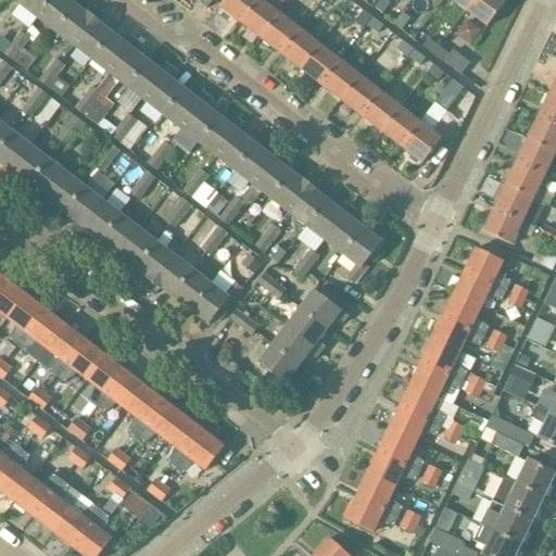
[(22,0),(17,7),(36,20),(51,0),(22,0)]
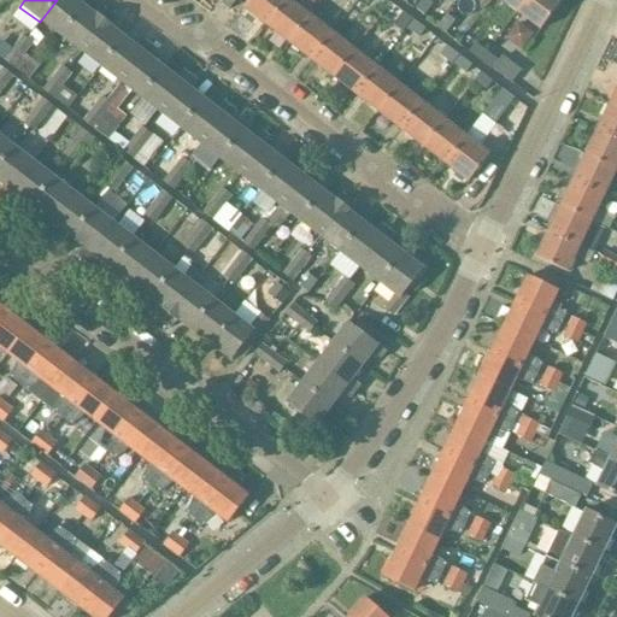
[(57,0),(40,22),(60,37),(83,7),(74,0),(57,0)]
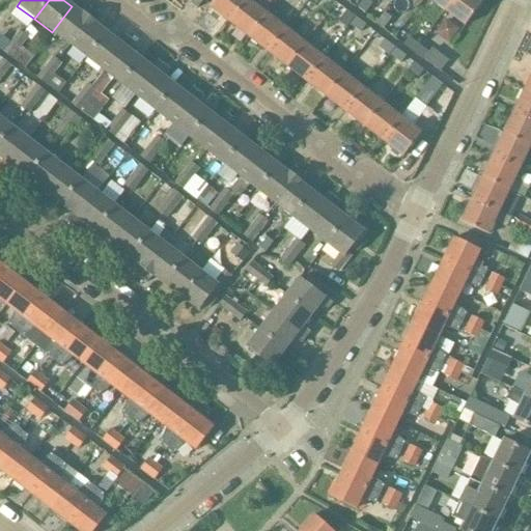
[(192,0),(190,4),(196,9),(201,3),(203,0),(192,0)]
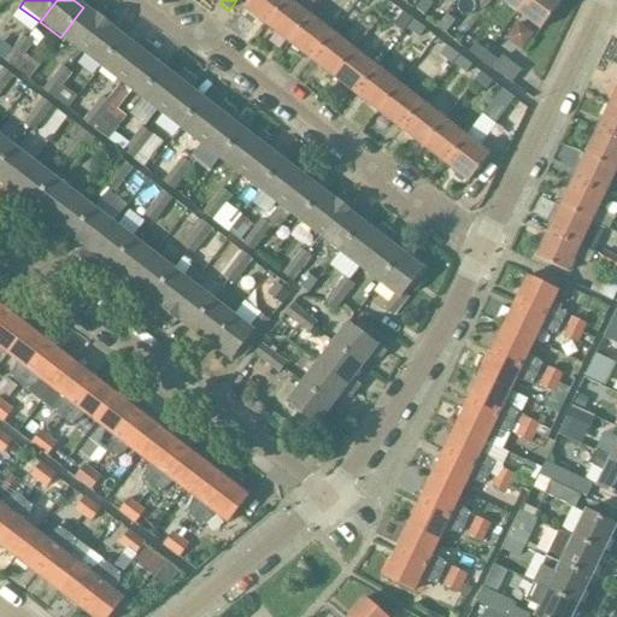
[(250,0),(244,9),(266,27),(287,0),(250,0)]
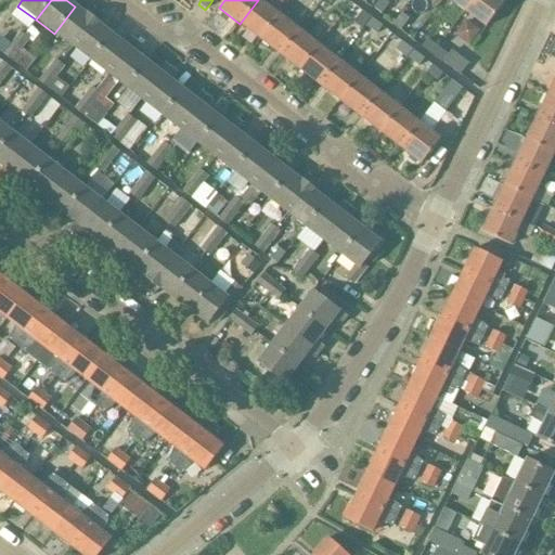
[(258,0),(240,24),(259,39),(279,15),(281,12),(269,3),(271,0),(258,0)]
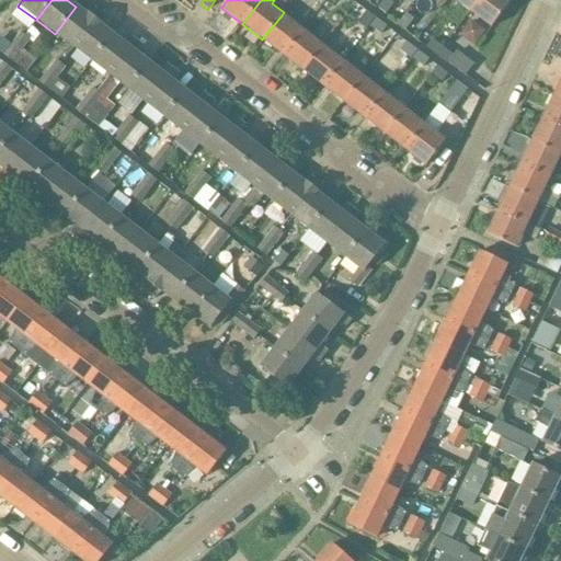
[(388,0),(385,0),(378,9),(386,15),(395,4),(388,0)]
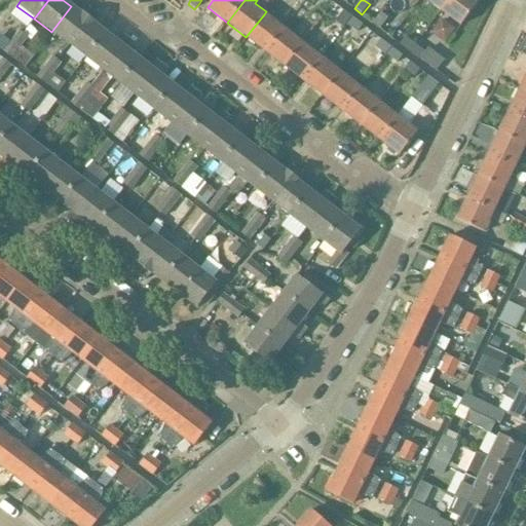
[(426,0),(441,11),(449,0),(426,0)]
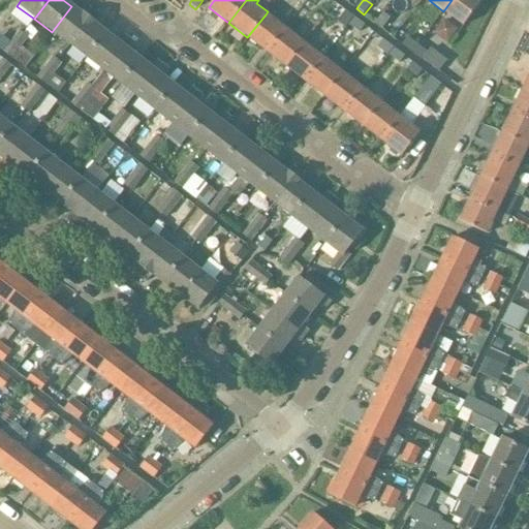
[(476,0),(452,0),(443,11),(464,26),(480,3),(476,0)]
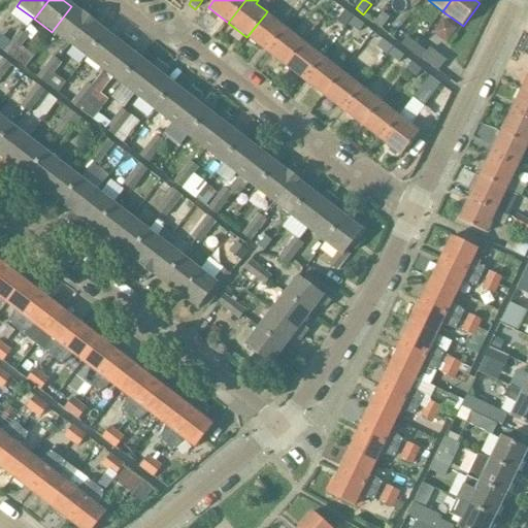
[(71,6),(52,32),(68,45),(94,12),(89,8),(83,14),(71,6)]
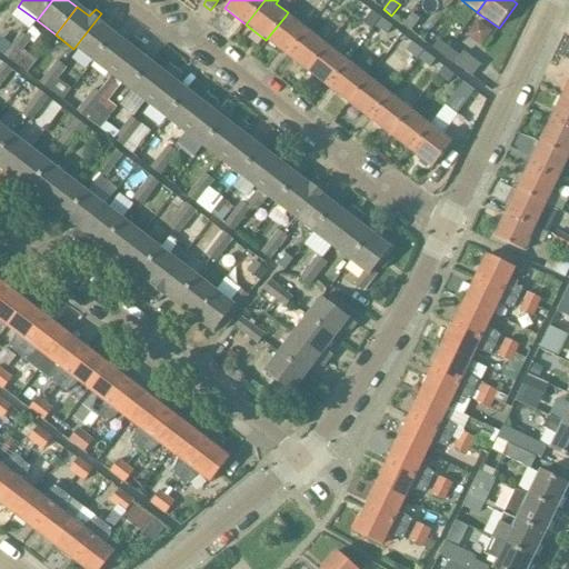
[(363,23),(371,30),(381,18),(372,11),(363,23)]
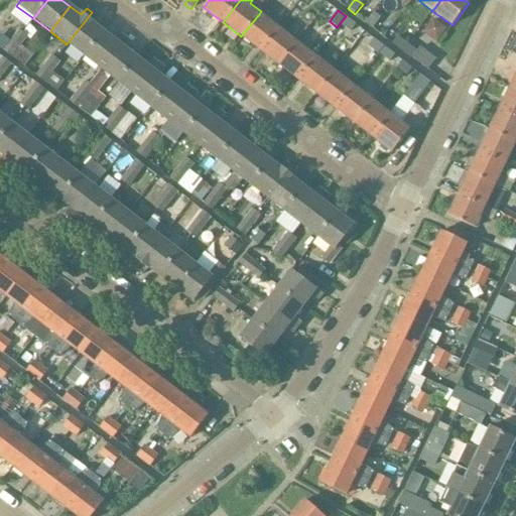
[(92,12),(67,44),(72,48),(84,57),(103,32),(93,24),(98,16),(92,12)]
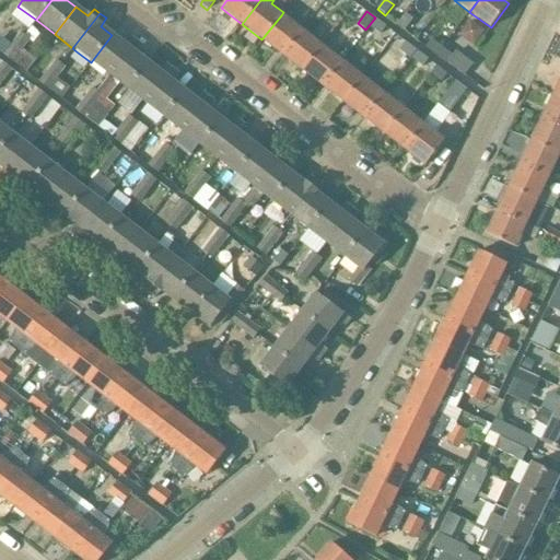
[(405,32),(413,21),(405,13),(396,24),(405,32)]
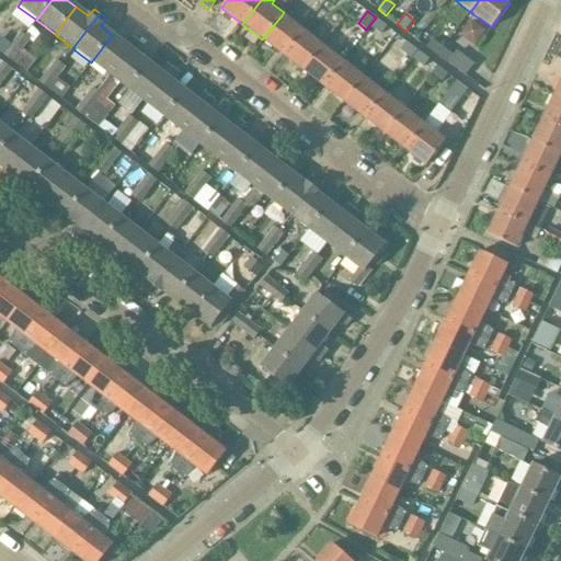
[(262,39),(283,56),(301,32),(282,15),(262,39)]
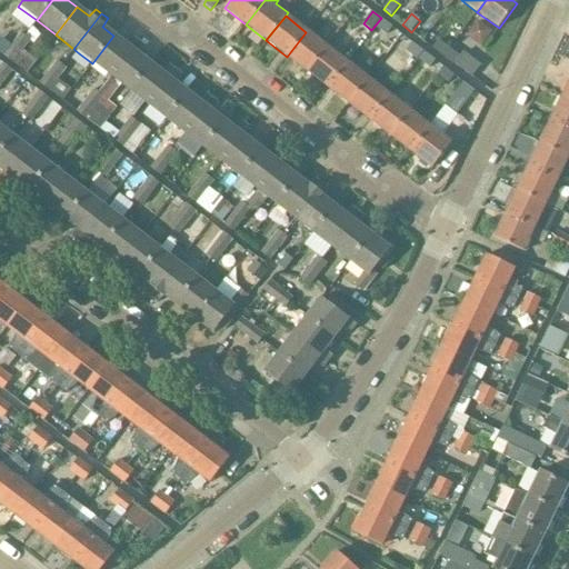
[(392,28),(381,19),(376,26),(387,35),(392,28)]
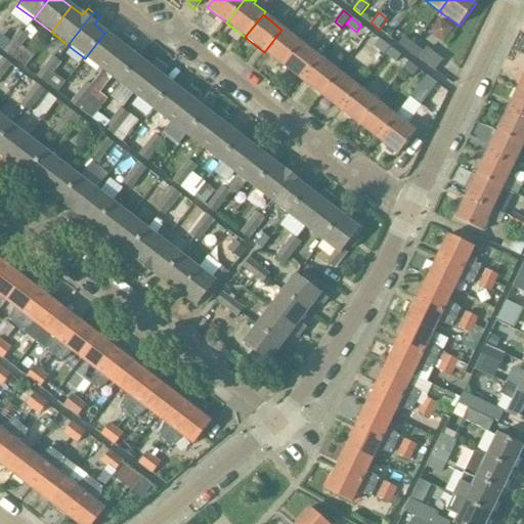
[(281,30),(264,52),(284,67),(301,44),(281,30)]
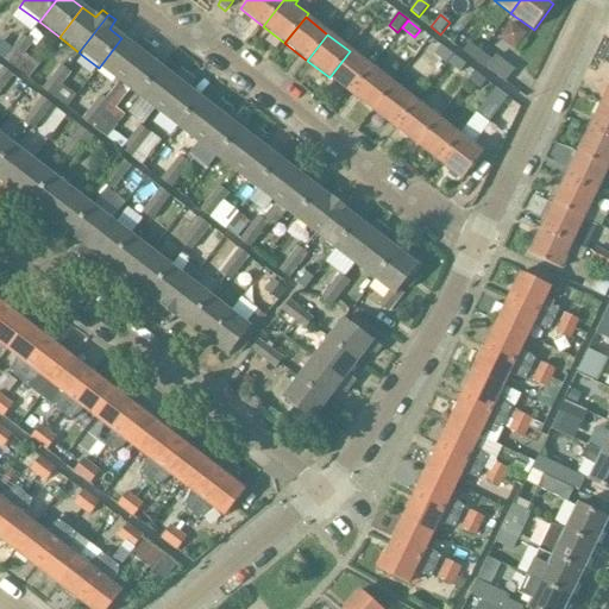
[(23,36),(14,46),(24,55),(32,44),(32,43),(27,39),(23,36)]
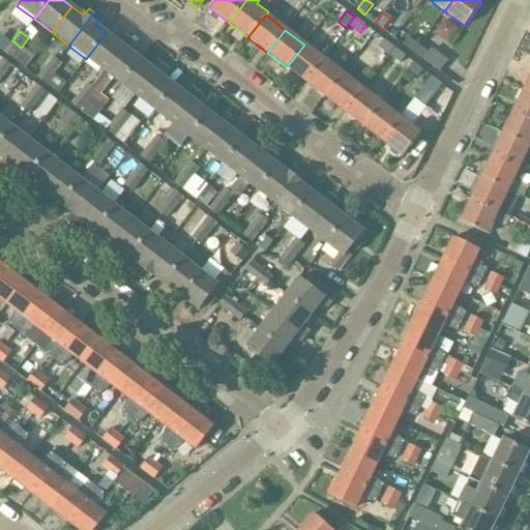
[(106,33),(86,59),(90,62),(102,72),(128,39),(123,35),(117,41),(106,33)]
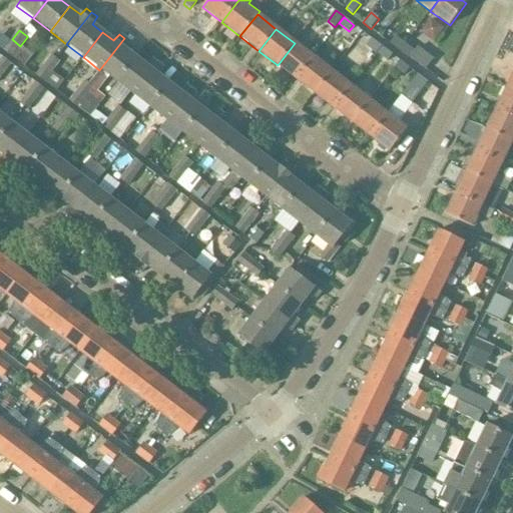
[(396,35),(389,44),(400,51),(406,43),(396,35)]
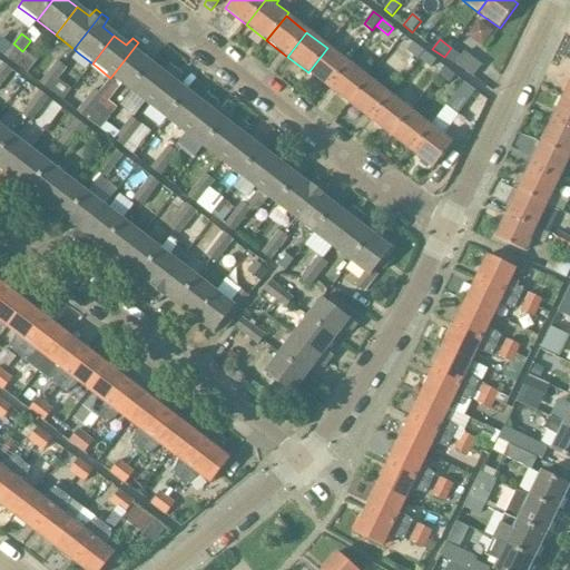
[(138,42),(110,78),(121,86),(129,92),(150,65),(139,56),(145,47),(138,42)]
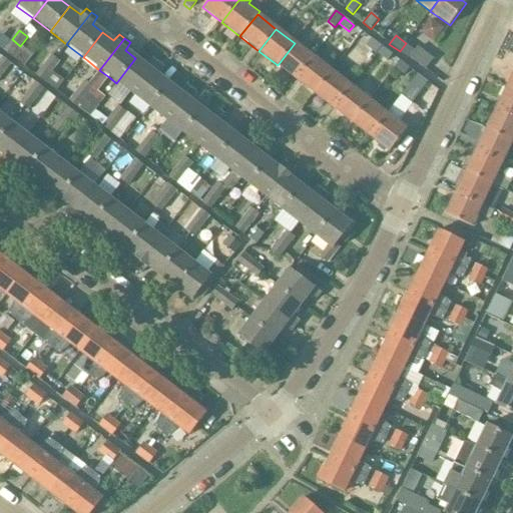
[(372,38),(366,46),(376,53),(382,46),(372,38)]
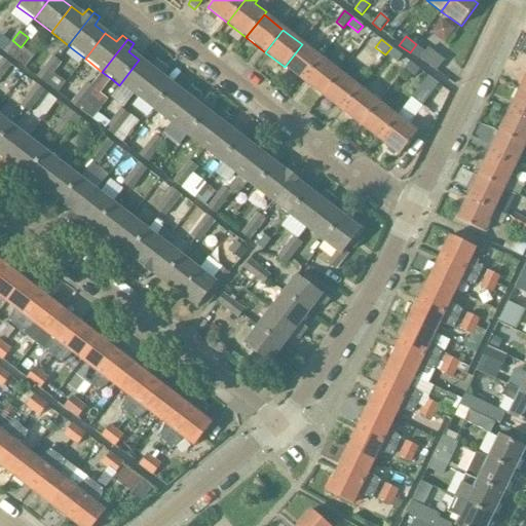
[(12,40),(3,51),(12,59),(21,47),(12,40)]
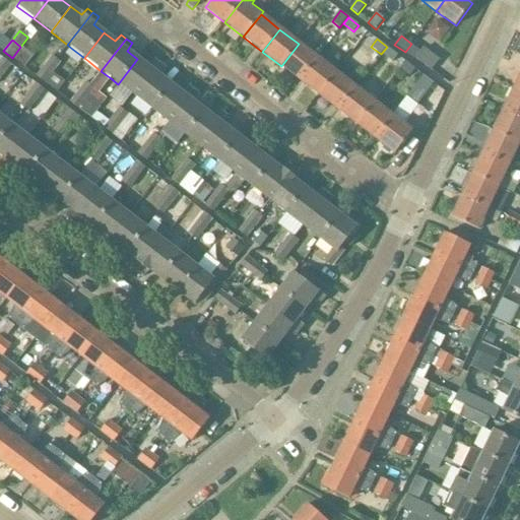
[(281,66),(300,81),(317,59),(299,44),(281,66)]
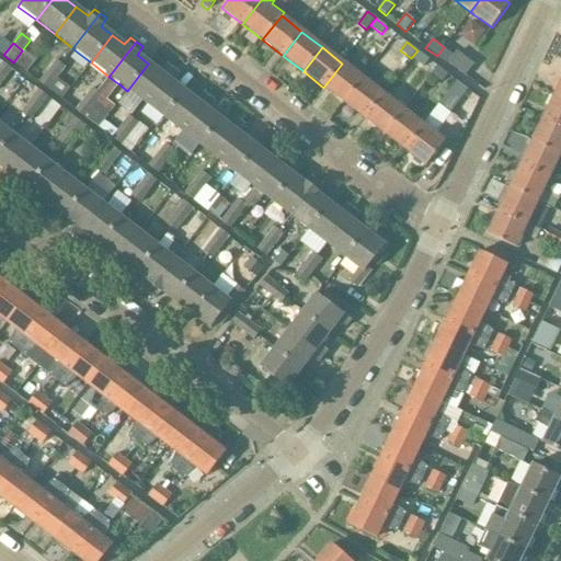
[(457,52),(454,56),(444,47),(437,56),(447,65),(448,63),(466,76),(474,65),(457,52)]
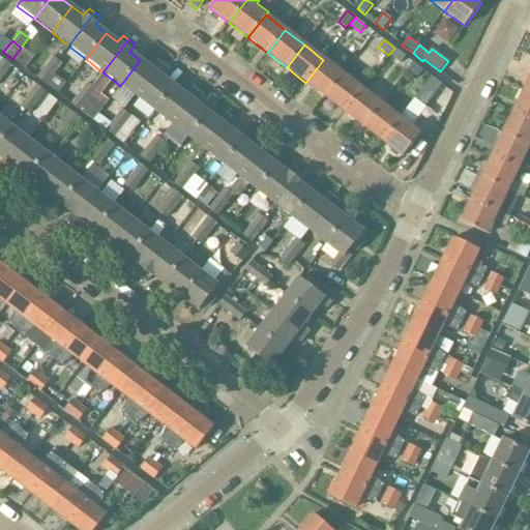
[(400,64),(406,57),(395,49),(389,56),(400,64)]
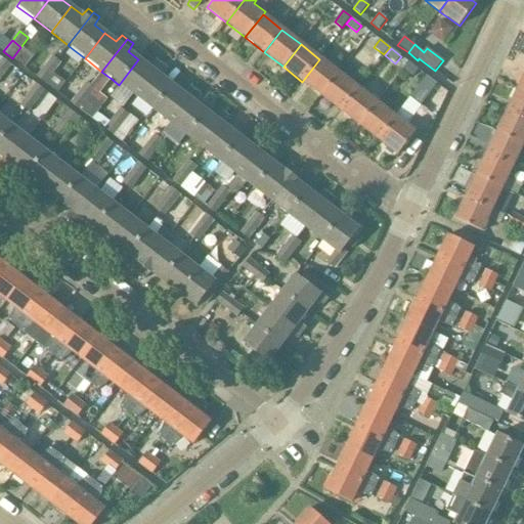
[(52,56),(45,66),(54,73),(61,63),(52,56)]
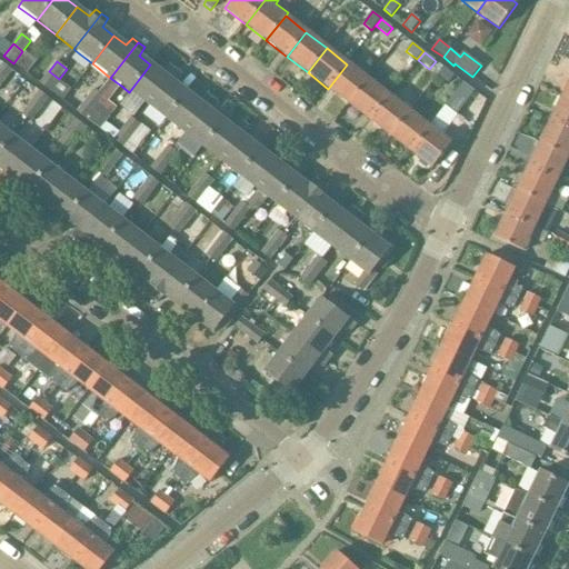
[(13,71),(3,63),(0,67),(0,79),(3,82),(13,71)]
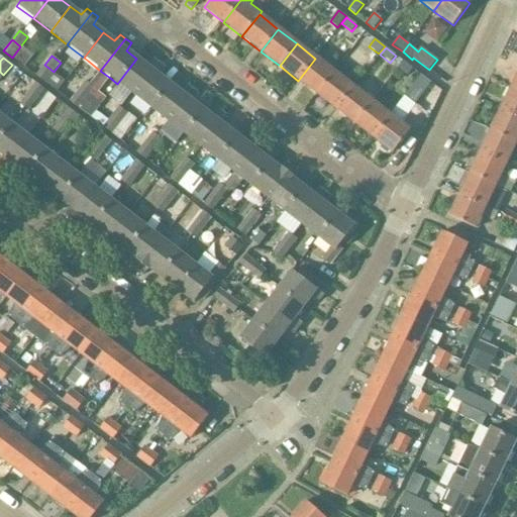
[(136,59),(117,84),(134,97),(160,65),(153,60),(147,67),(136,59)]
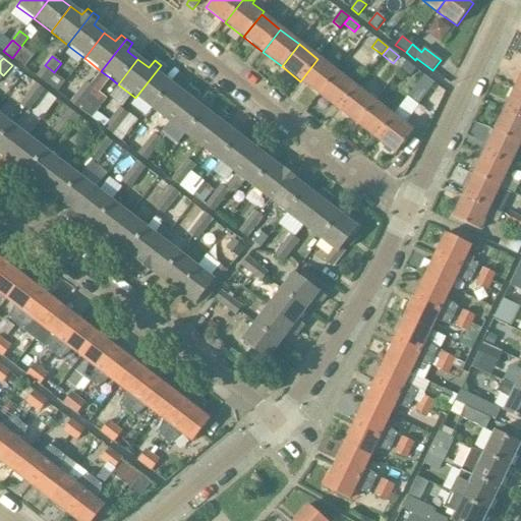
[(300,81),(320,96),(337,73),(317,59),(300,81)]
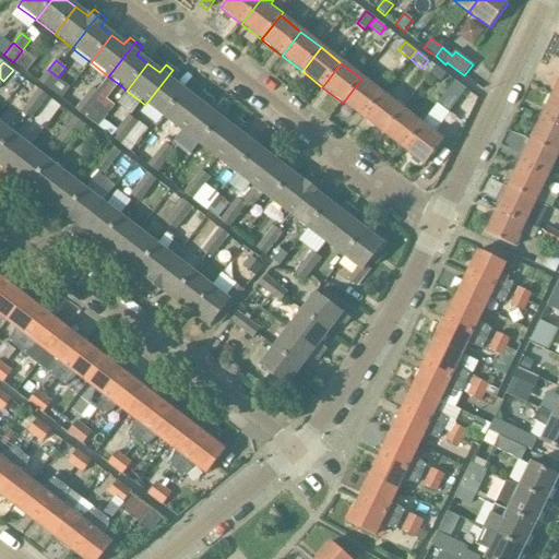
[(447,73),(436,66),(429,74),(440,82),(447,73)]
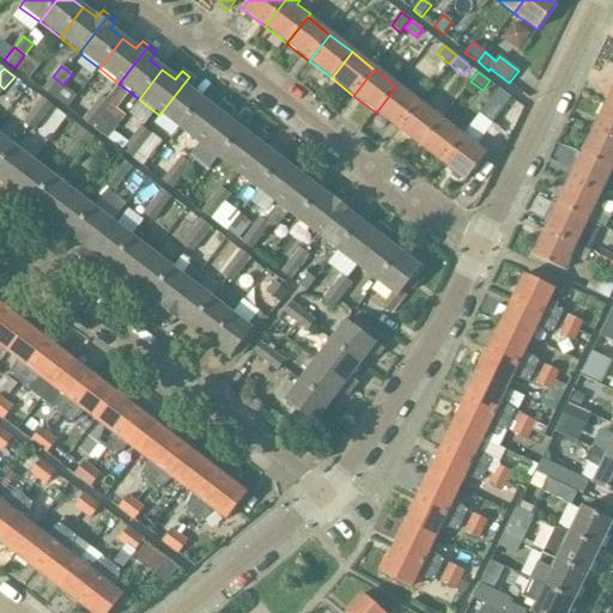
[(42,90),(53,98),(64,85),(53,77),(42,90)]
